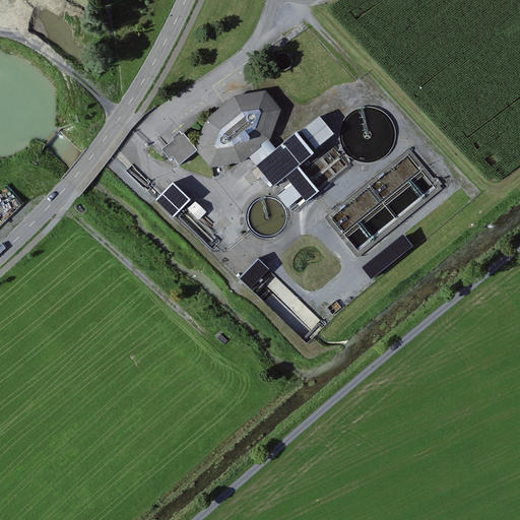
[(255,94),(233,98),(205,120),(196,148),(210,170),(240,165),(270,138),(281,111),(265,92),(255,94)]
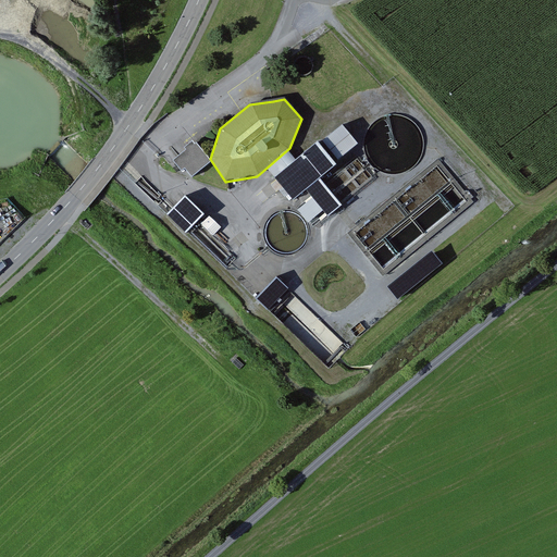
[(342,126),(320,143),(336,162),(357,146),(342,126)]
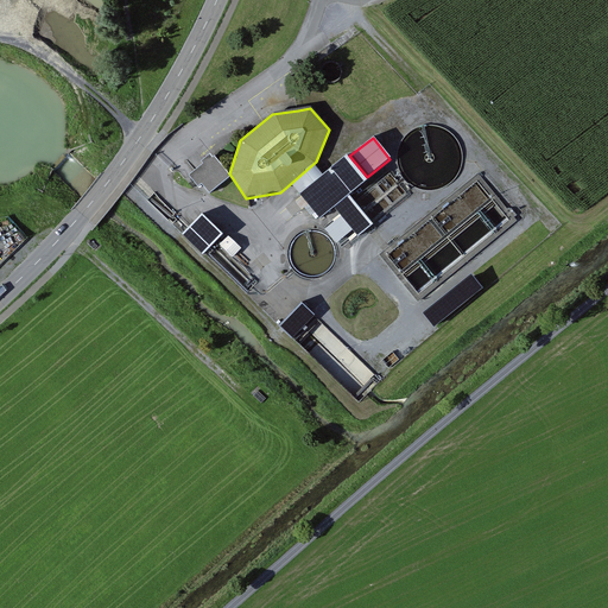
[(211,156),(188,175),(197,188),(200,185),(208,195),(229,177),(211,156)]
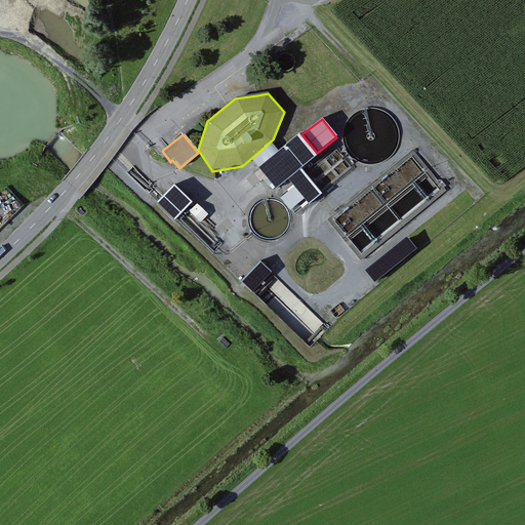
[(295,134),(256,167),(276,190),(289,179),(310,204),(321,194),(320,193),(306,175),(299,168),(314,156),(295,134)]
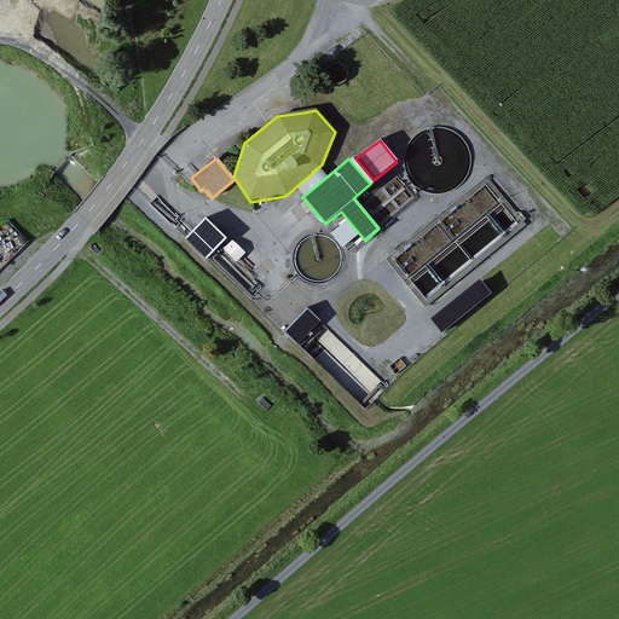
[(203,219),(185,237),(207,259),(225,241),(203,219)]
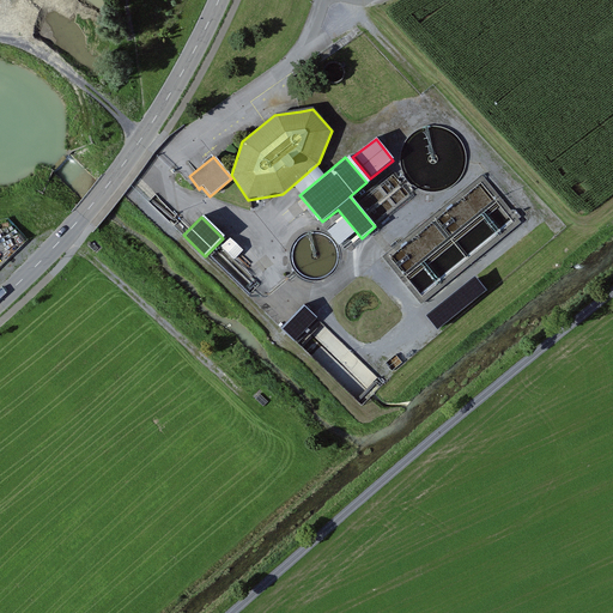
[(304,303),(281,327),(297,343),(320,319),(304,303)]
